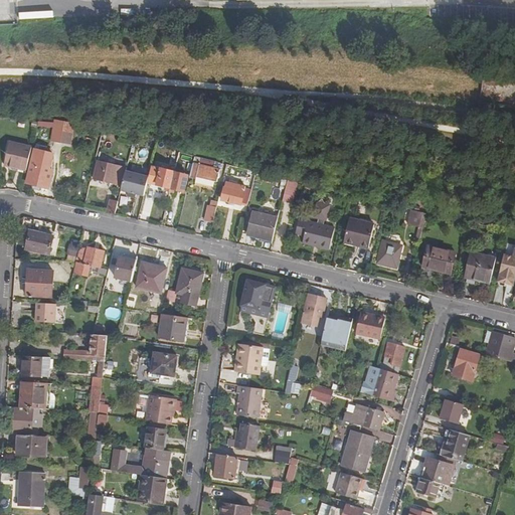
[(10,9),(0,9),(0,20),(10,20),(10,9)]
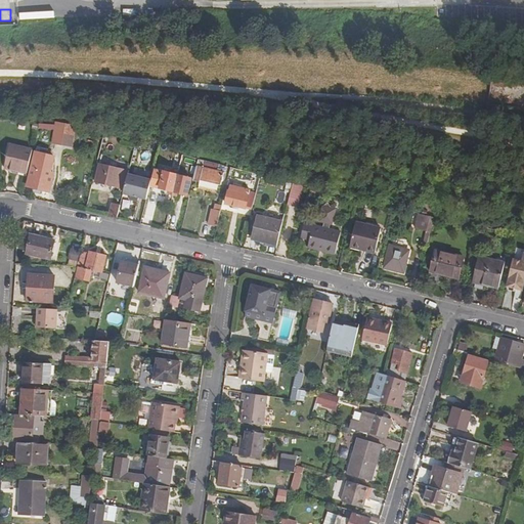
[(74,130),(68,128),(64,141),(57,140),(60,127),(55,126),(51,145),(70,149),(74,130)]
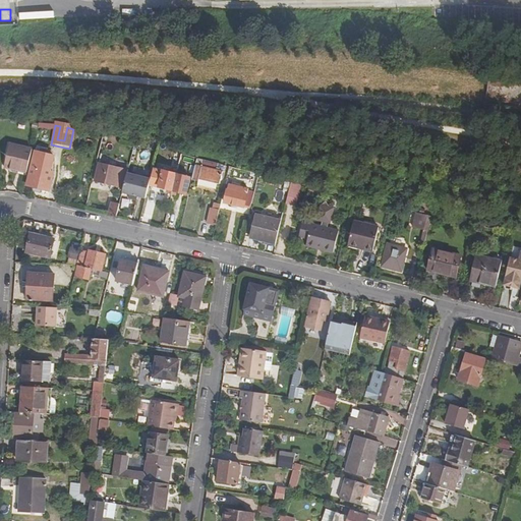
[(27,169),(33,147),(10,141),(5,164),(27,169)]
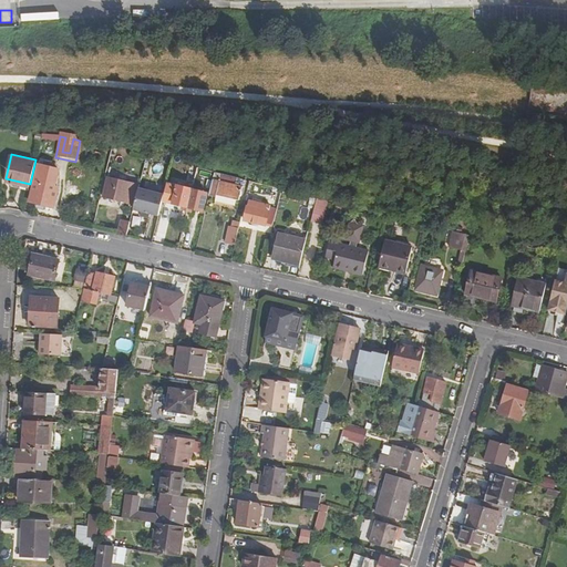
[(55,185),(58,168),(38,163),(29,202),(54,207),(59,186),(55,185)]
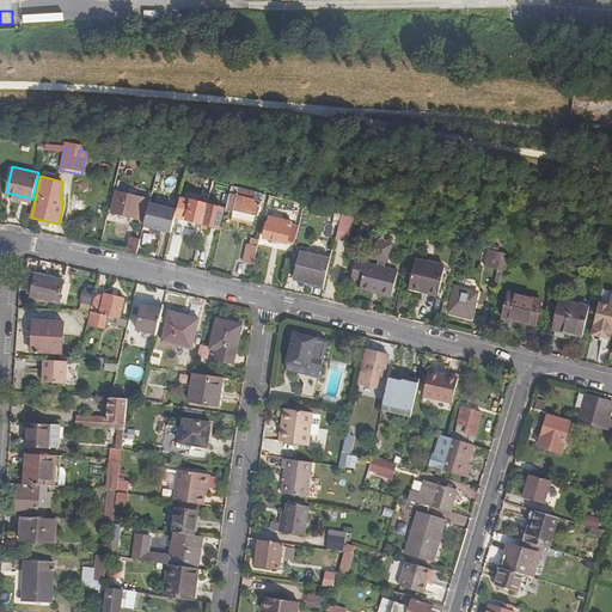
[(202,189),(210,190),(212,182),(204,181),(202,189)]
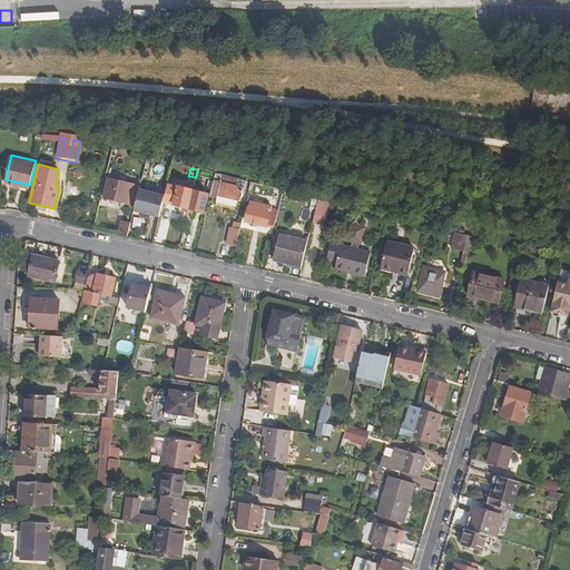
[(196,177),(188,176),(186,186),(194,188),(196,177)]
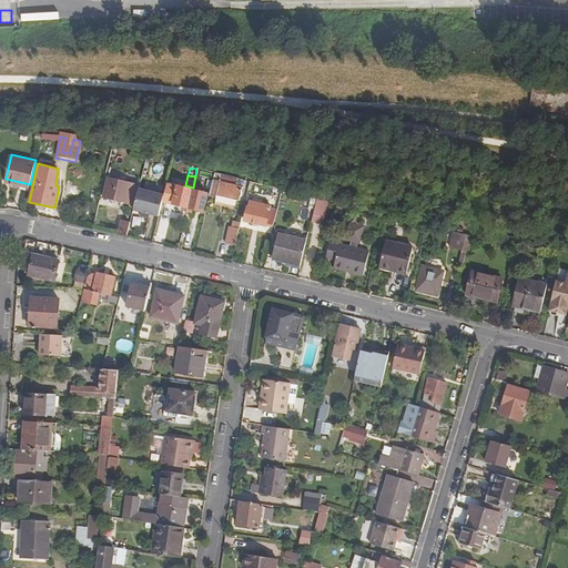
[(240,179),(224,175),(223,181),(213,179),(209,196),(215,199),(216,194),(240,200),(243,186),(239,185),(240,179)]
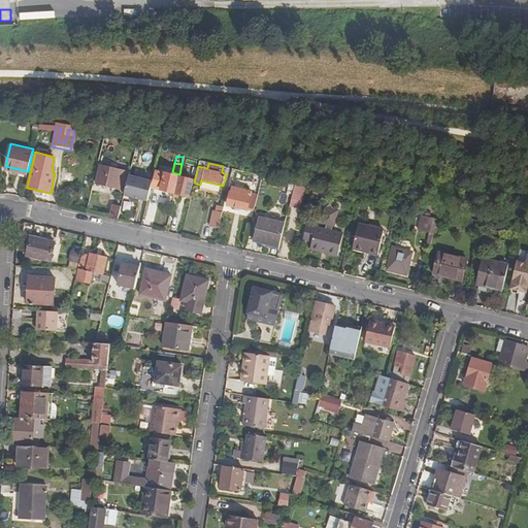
[(126,190),(129,173),(100,166),(96,184),(126,190)]
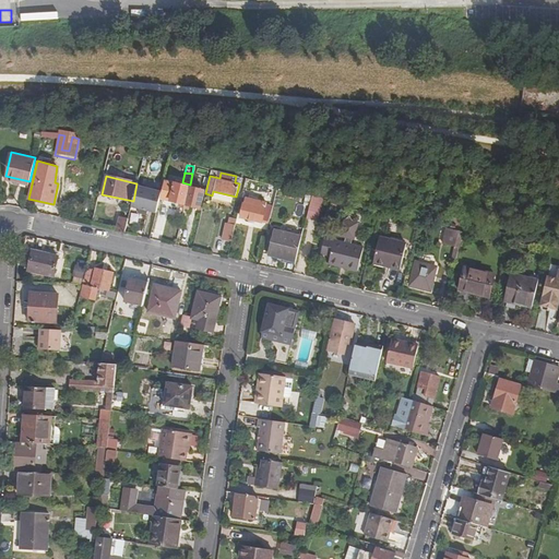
[(163,199),(185,204),(189,187),(190,185),(182,182),(181,186),(166,181),(165,185),(166,186),(163,199)]
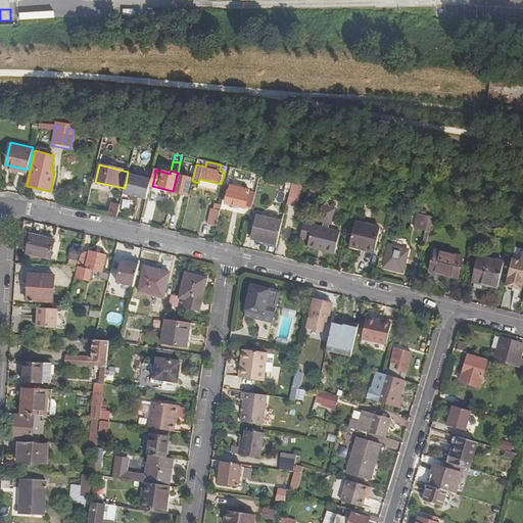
[(259,174),(253,173),(249,189),(229,184),(225,202),(244,207),(244,205),(251,207),(259,174)]
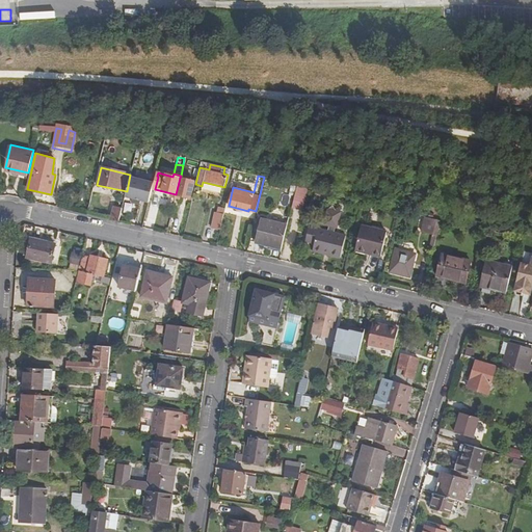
[(154,183),(130,178),(126,196),(150,202),(154,183)]
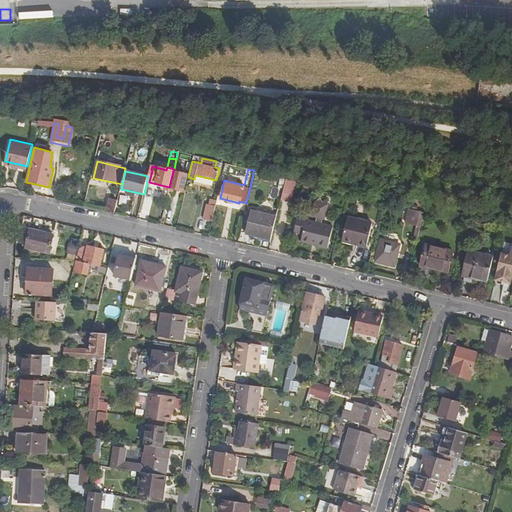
[(173,171),(169,187),(182,190),(186,175),(173,171)]
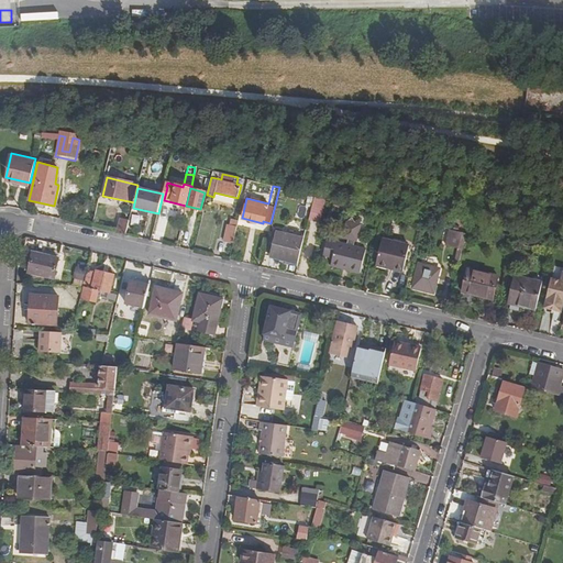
[(324,198),(313,196),(307,220),(311,221),(318,223),(324,198)]
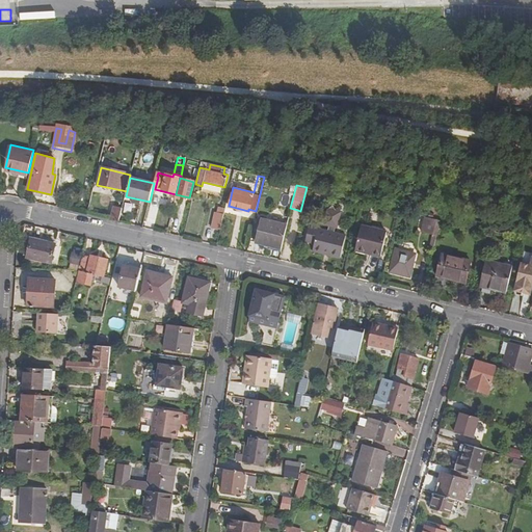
[(127,203),(125,212),(132,214),(135,205),(127,203)]
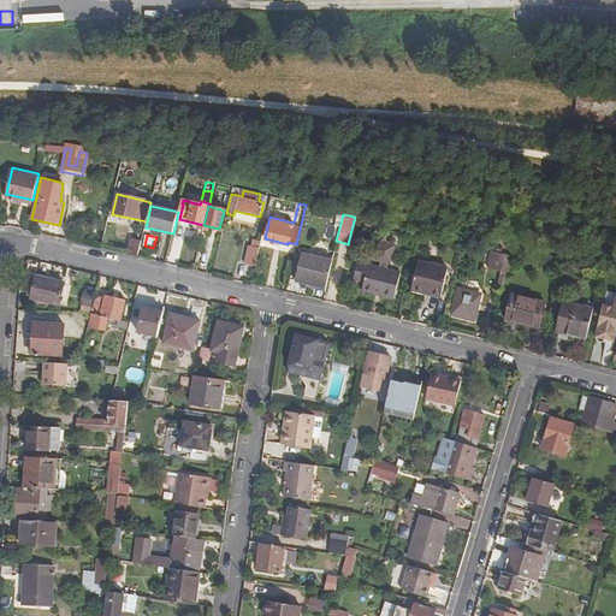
[(258,267),(264,242),(252,238),(246,264),(258,267)]
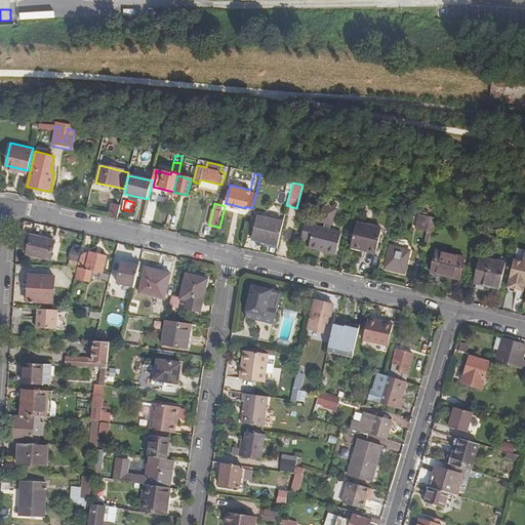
[(117,219),(120,206),(113,204),(110,217),(117,219)]
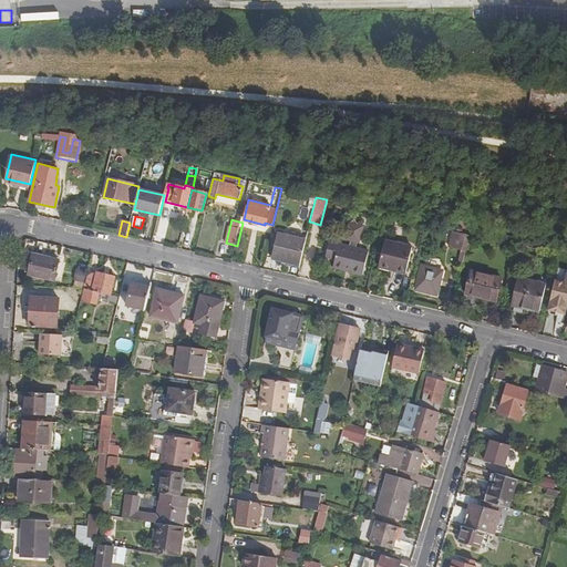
[(462,265),(470,235),(454,230),(450,247),(462,250),(457,264),(462,265)]
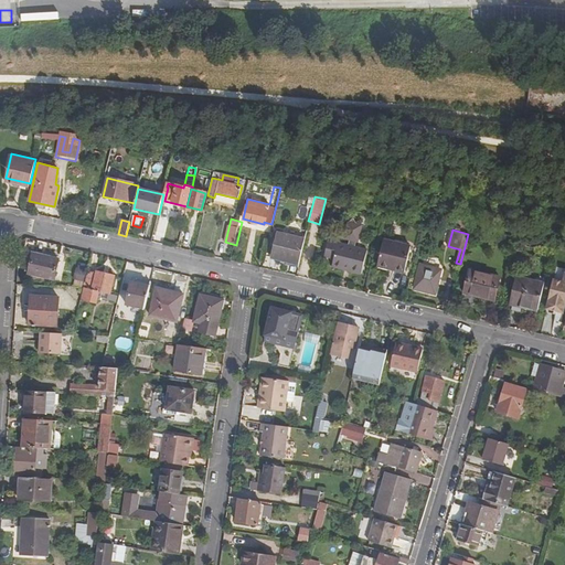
[(298,264),(304,238),(277,232),(272,258),(298,264)]
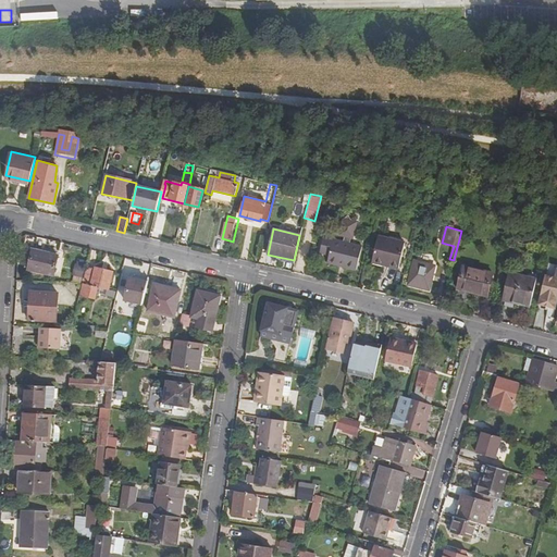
[(261,248),(265,232),(257,230),(252,245),(261,248)]
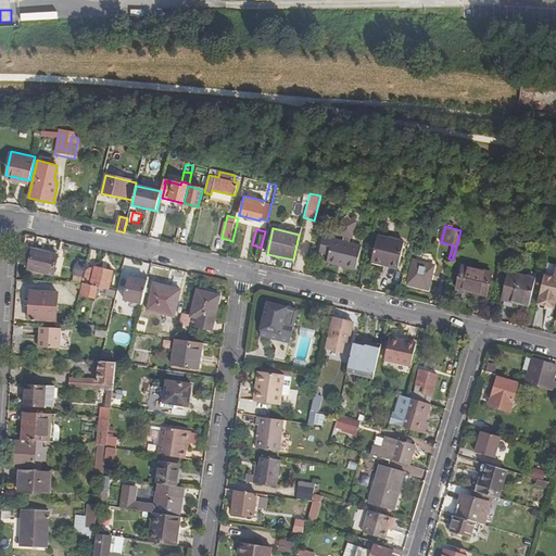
[(396,265),(403,240),(377,235),(370,257),(387,262),(387,263),(396,265)]
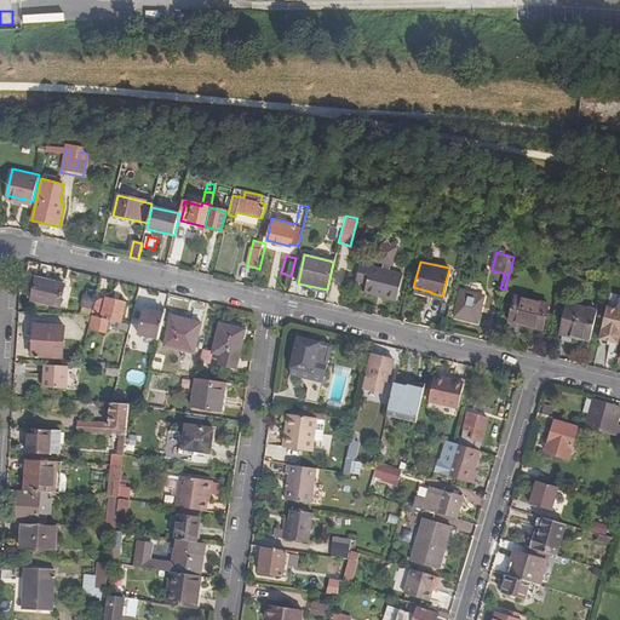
[(395,300),(401,273),(359,263),(354,281),(365,283),(362,292),(375,296),(377,294),(383,296),(383,298),(395,300)]
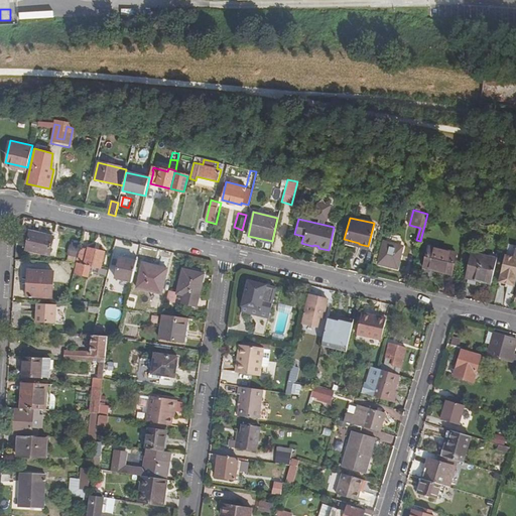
[(49,254),(53,237),(29,231),(25,248),(49,254)]
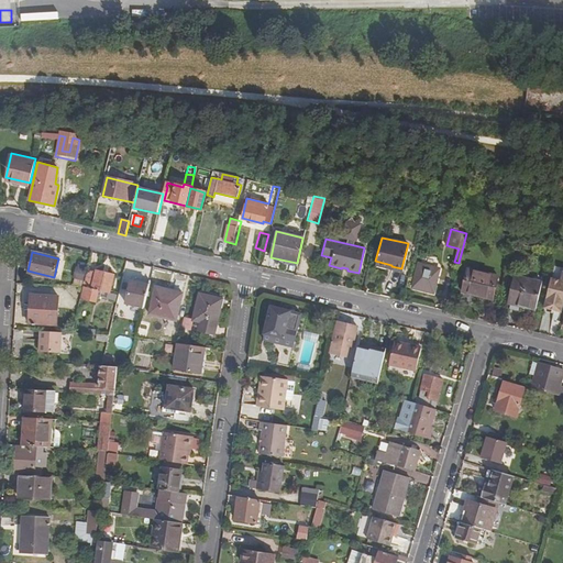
[(433,293),(439,268),(419,264),(412,287),(433,293)]
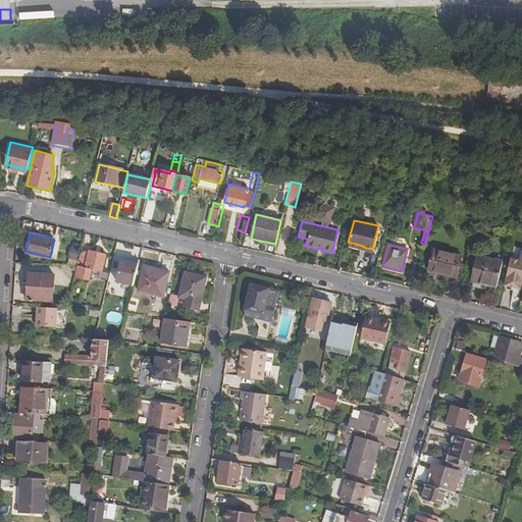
[(455,276),(457,269),(461,256),(434,249),(428,270),(438,272),(455,276)]
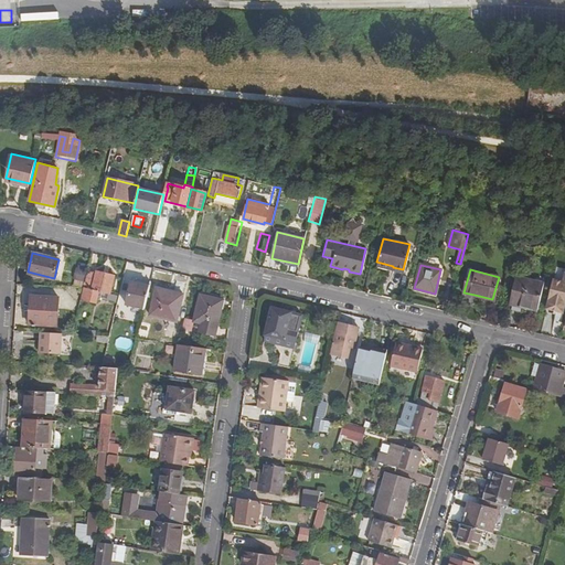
[(109,294),(114,275),(96,272),(91,289),(98,290),(96,296),(106,298),(107,292),(109,294)]
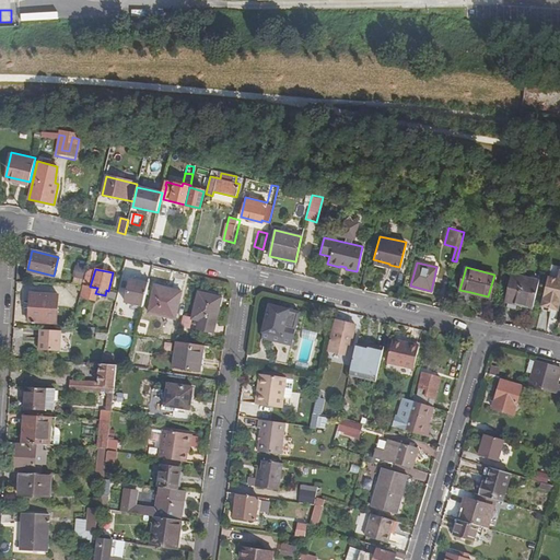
[(534,307),(540,280),(514,273),(506,301),(534,307)]
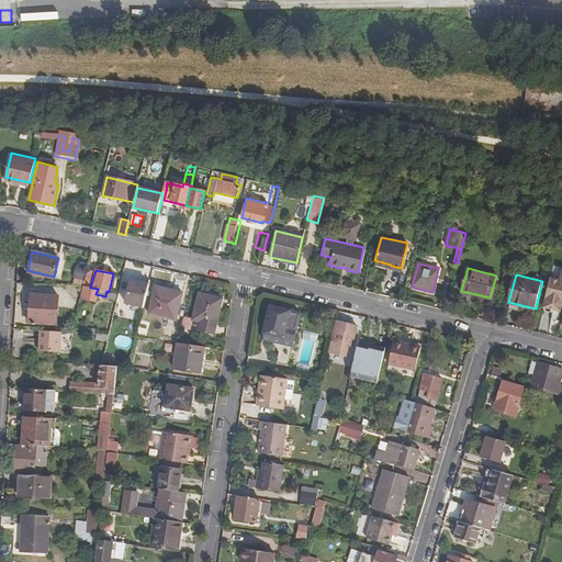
[(143,306),(148,285),(131,280),(125,302),(143,306)]
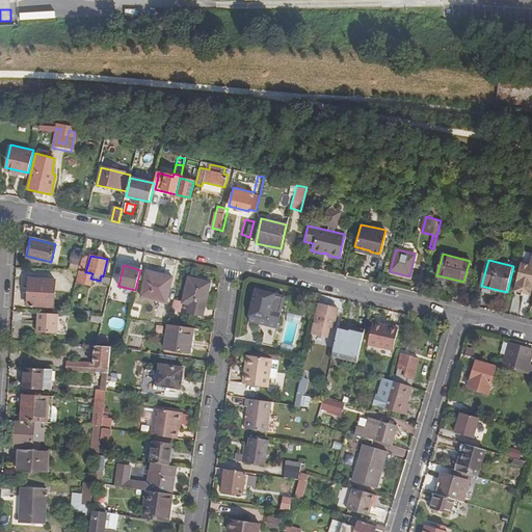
[(167,302),(174,277),(148,271),(141,296),(167,302)]
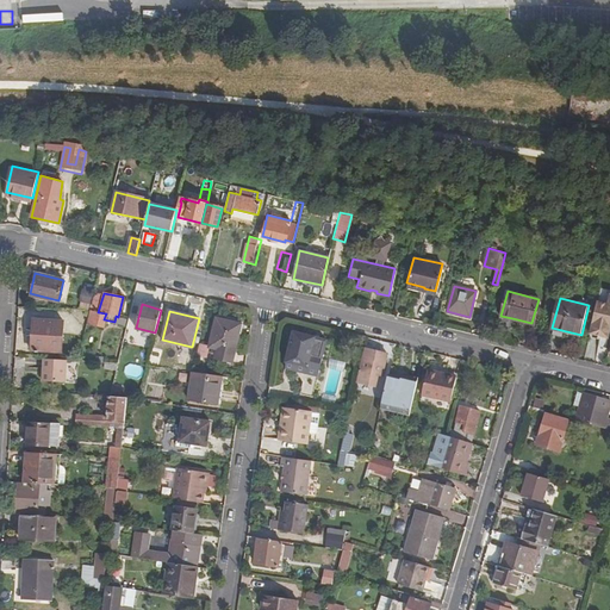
[(531,323),(512,318),(511,324),(535,330),(539,316),(534,315),(531,323)]
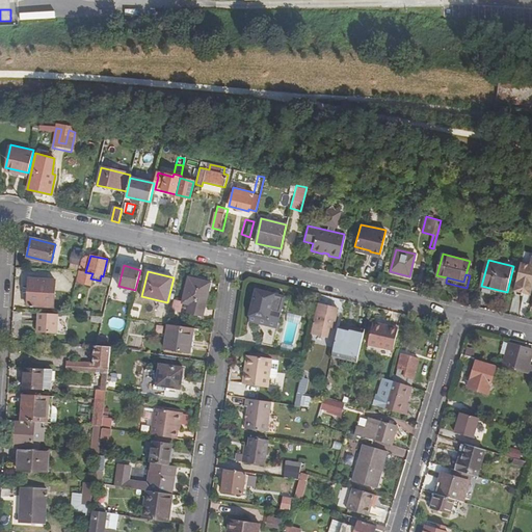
[(203,307),(209,283),(188,276),(182,301),(203,307)]
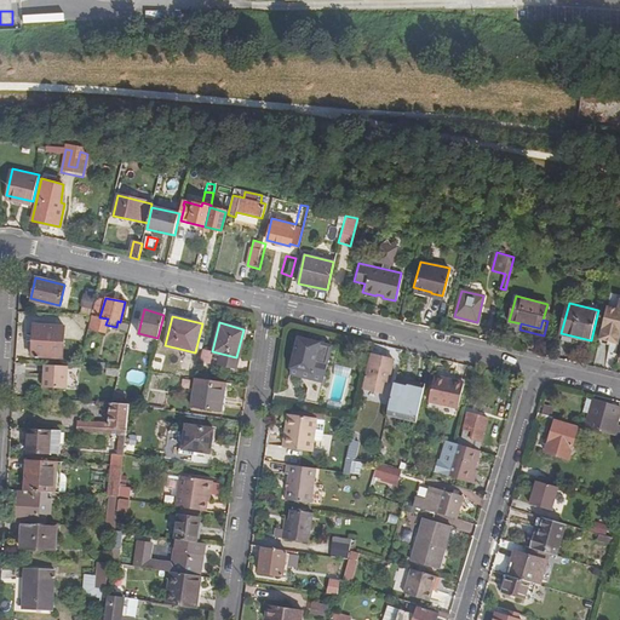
[(63,359),(65,327),(34,325),(32,355),(63,359)]
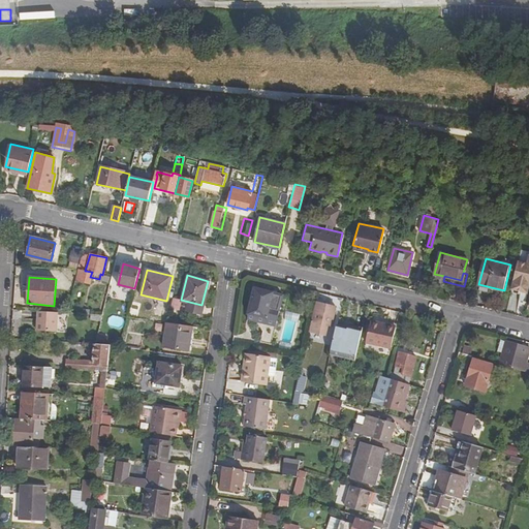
[(272,342),(284,296),(278,293),(274,309),(269,307),(272,292),(255,288),(248,319),(265,323),(260,340),(272,342)]
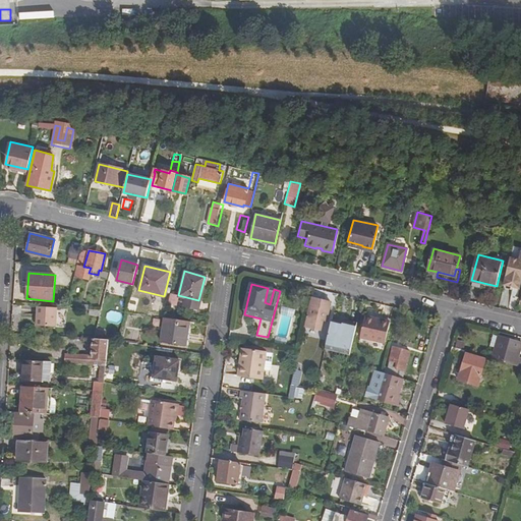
[(327,320),(331,302),(312,297),(308,314),(307,314),(304,326),(320,330),(323,320),(327,320)]
